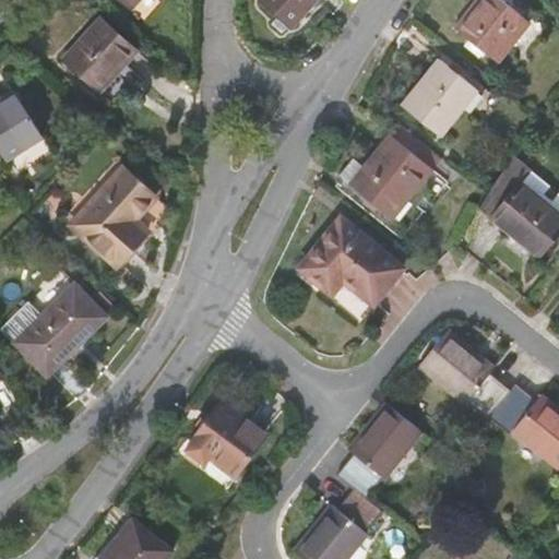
[(140,0),(121,0),(132,10),(140,0)]
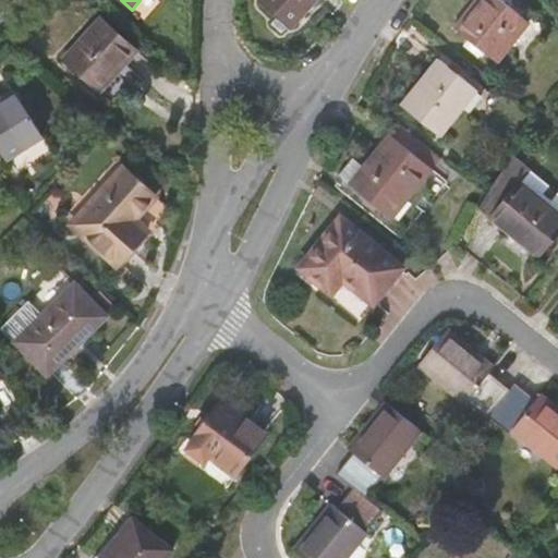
[(261,0),(280,16),(289,24),(291,26),(315,0),(261,0)]
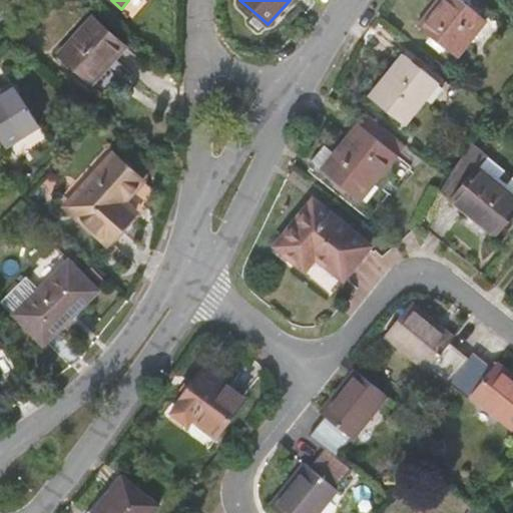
[(489,23),(460,0),(441,0),(420,27),(459,59),(489,23)]
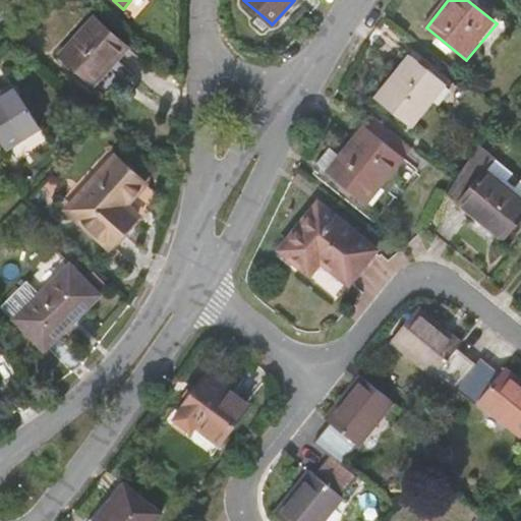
[(270,22),(262,15),(255,21),(264,29),(270,22)]
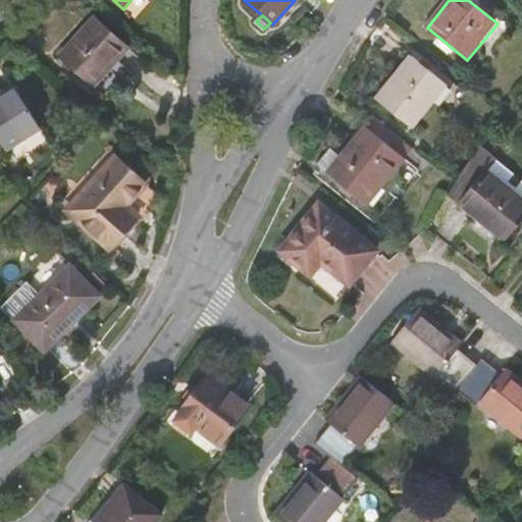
[(96,19),(62,57),(92,84),(113,59),(117,63),(129,49),(96,19)]
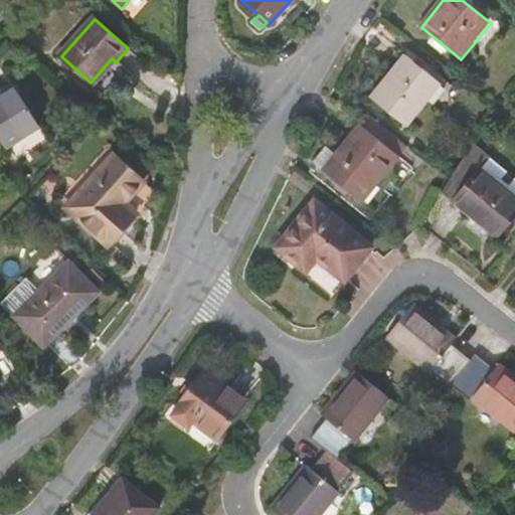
[(443,84),(409,56),(374,99),(407,125),(443,84)]
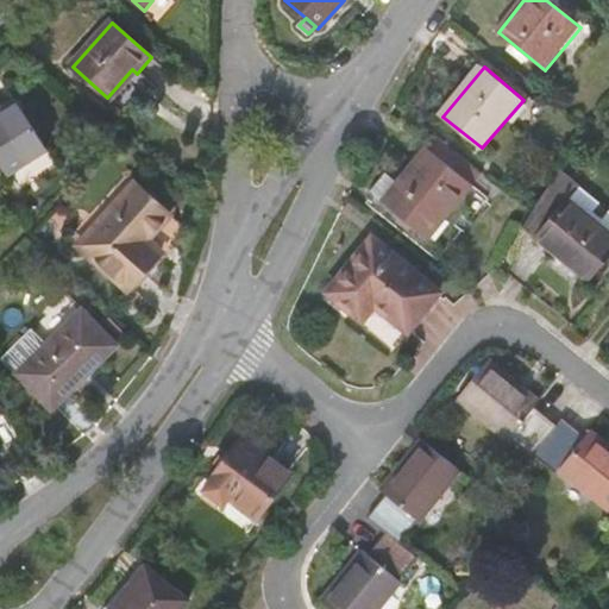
[(107,98),(112,101),(137,74),(132,69),(107,98)]
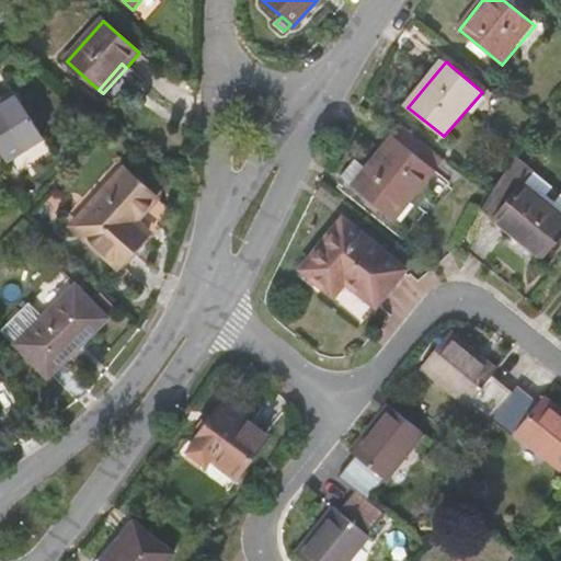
[(0,105),(20,93),(18,89),(0,100),(0,105)]
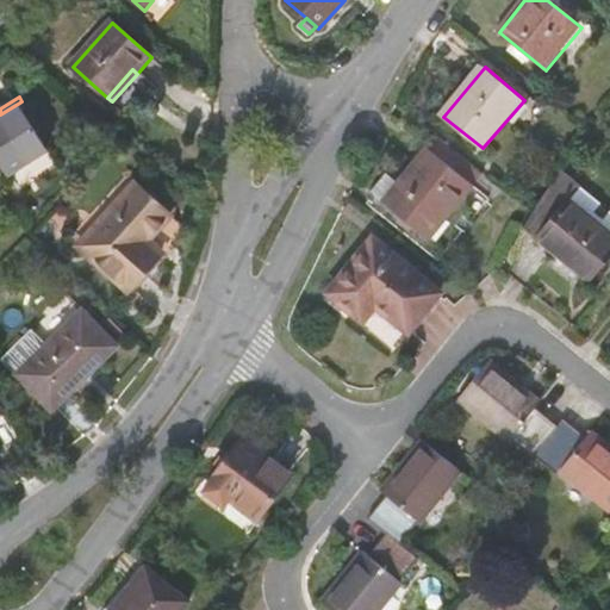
[(0,155),(11,173),(51,147),(22,101),(0,114),(0,155)]
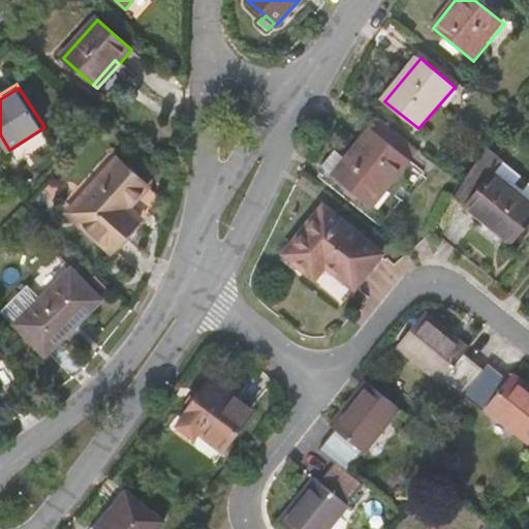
[(421,150),(379,117),(371,127),(412,160),(421,150)]
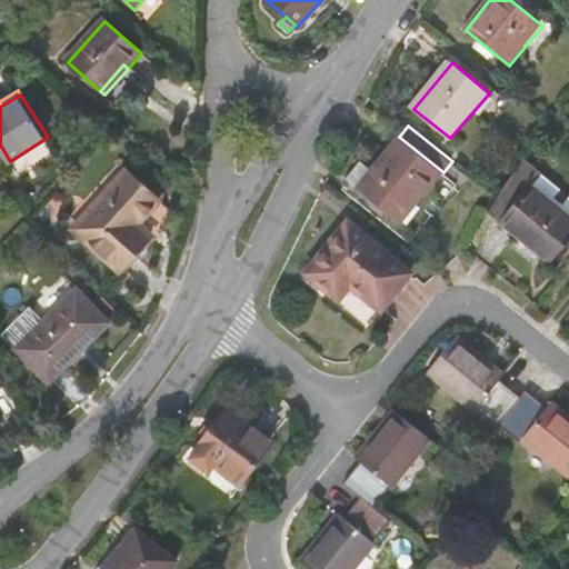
[(359,183),(359,185),(402,221),(443,172),(399,137),(372,168),(359,183)]
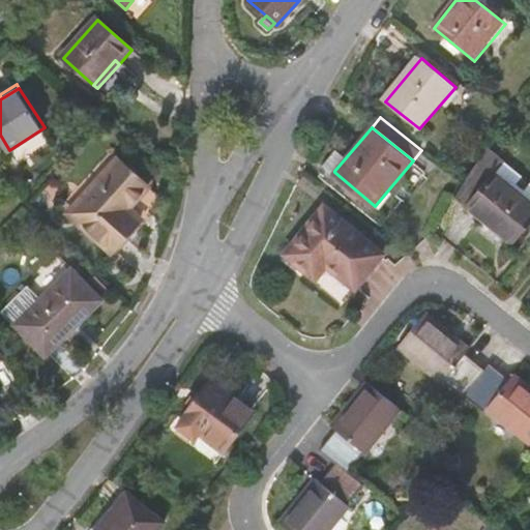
[(488,143),(457,190),(514,238),(529,218),(529,199),(512,185),(524,173),(488,143)]
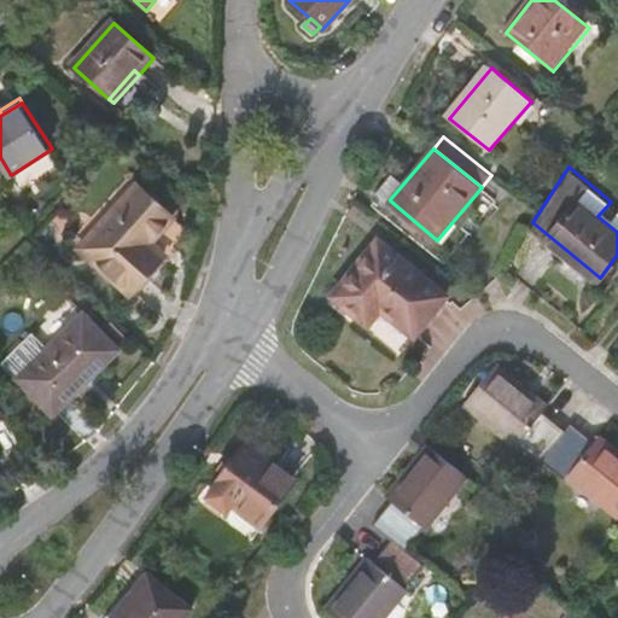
[(390,199),(404,182),(395,173),(380,191),(390,199)]
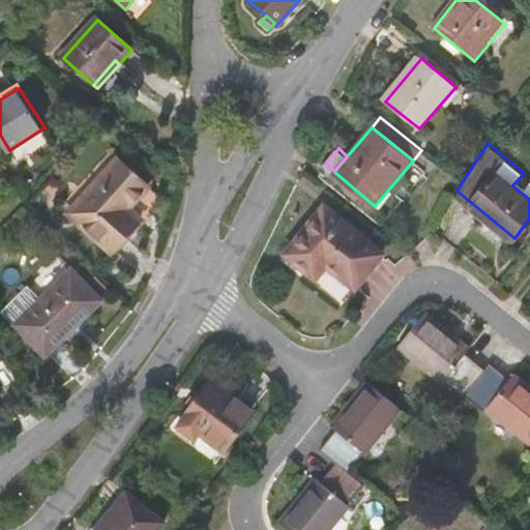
[(120,160),(75,212),(115,249),(142,221),(128,208),(148,186),(120,160)]
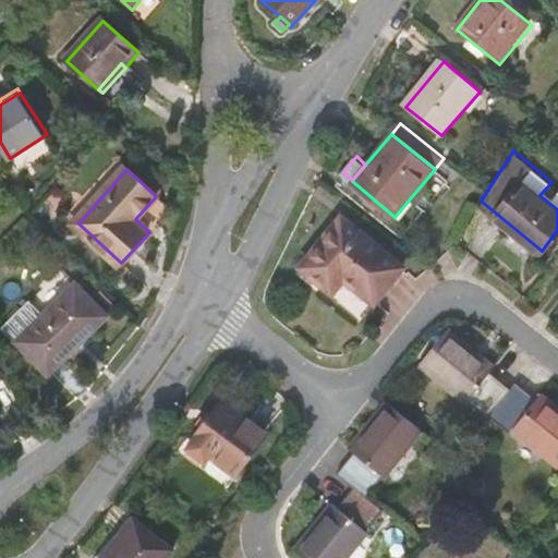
[(302,267),(334,292),(346,278),(375,302),(404,268),(342,218),(302,267)]
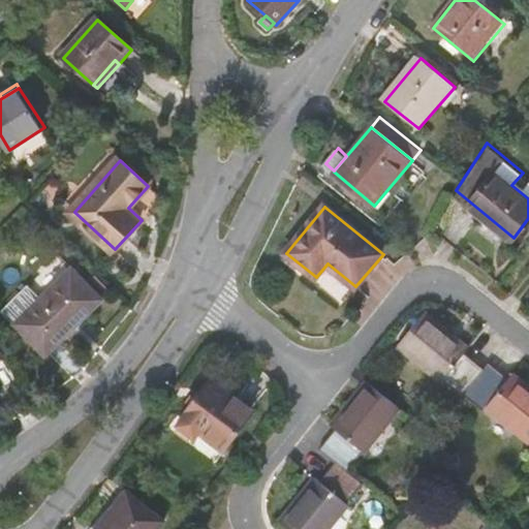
[(104,300),(74,267),(42,296),(45,299),(19,322),(45,351),(104,300)]
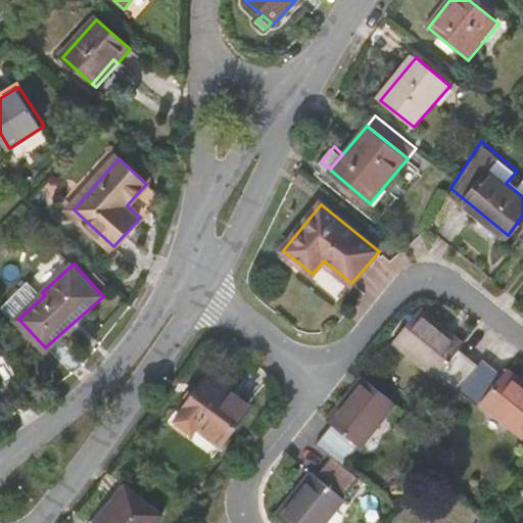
[(436,378),(438,375),(457,390),(464,382),(482,361),(463,345),(467,340),(422,304),(392,340),(436,378)]
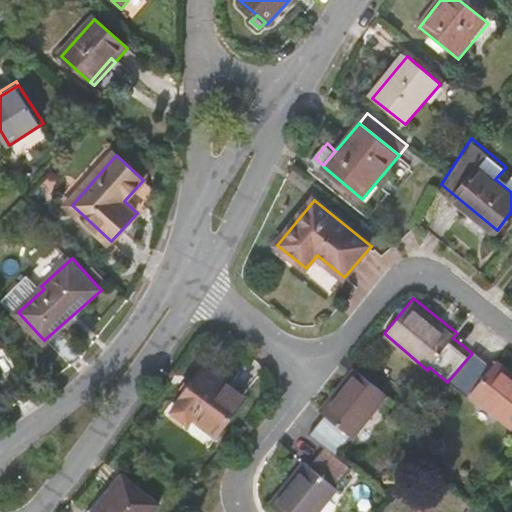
[(474,391),(472,393),(511,426),(511,371),(499,361),(495,366),(475,349),(472,353),(454,374),(474,391)]
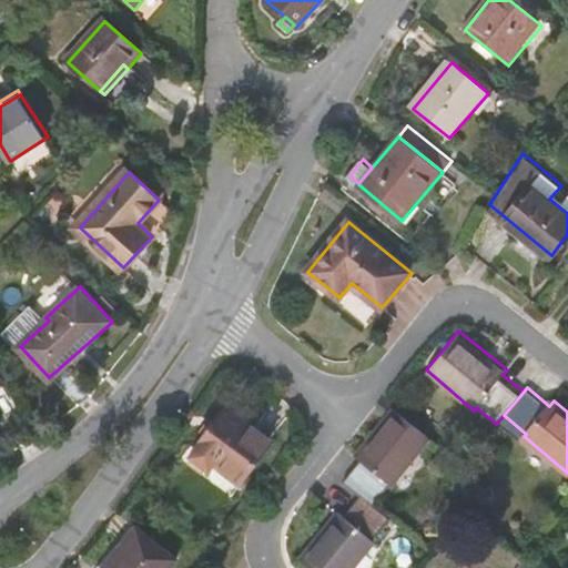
[(276,443),(233,407),(198,452),(214,466),(221,459),(246,480),(276,443)]
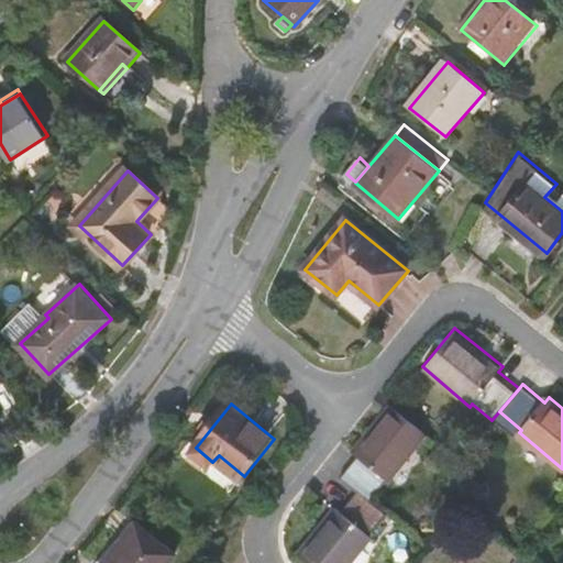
[(368,498),(385,478),(387,479),(427,433),(390,404),(352,450),(356,454),(340,474),(356,488),(368,498)]
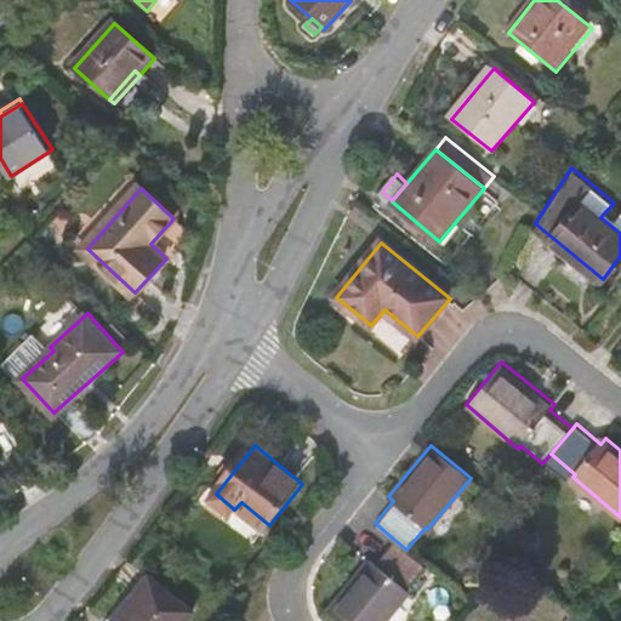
[(381,620),(408,591),(405,588),(426,564),(406,550),(393,539),(374,562),(369,558),(326,608),(343,620),(381,620)]
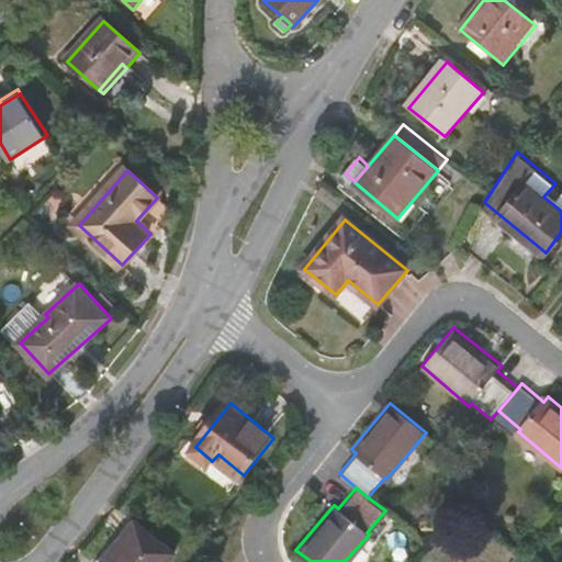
[(164,561),(173,551),(136,519),(99,561),(164,561)]
